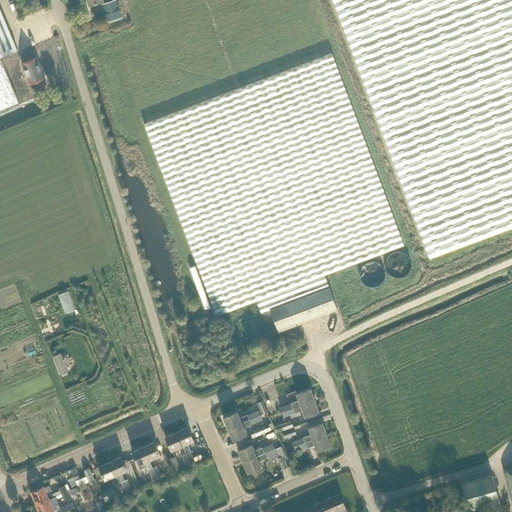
[(121,16),(115,0),(113,0),(102,4),(107,21),(121,16)]
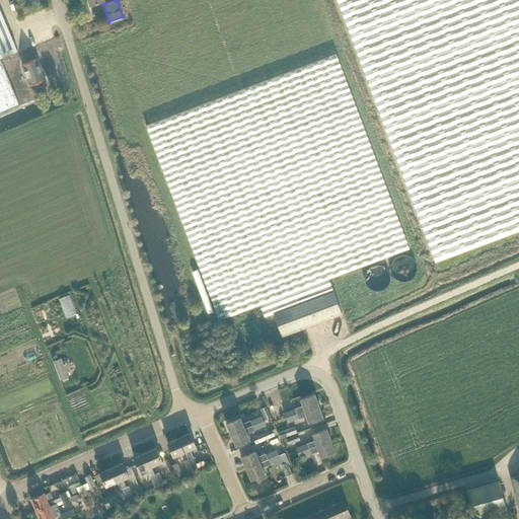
[(518,0),(337,0),(435,262),(518,229),(518,0)]
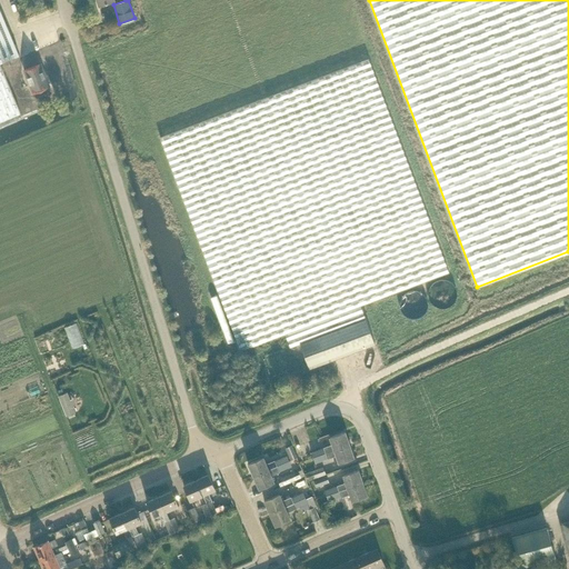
[(0,121),(20,113),(0,65),(0,63),(19,56),(0,10),(0,121)]
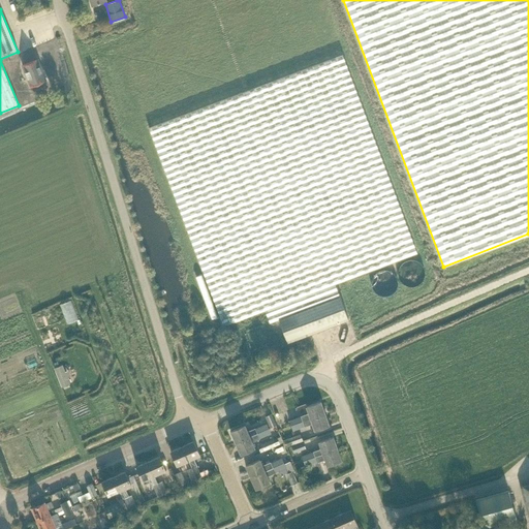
[(416,253),(342,55),(149,128),(201,268),(216,306),(223,325),(265,310),(270,322),(278,319),(287,342),(348,319),(343,306),(335,284),(416,253)]
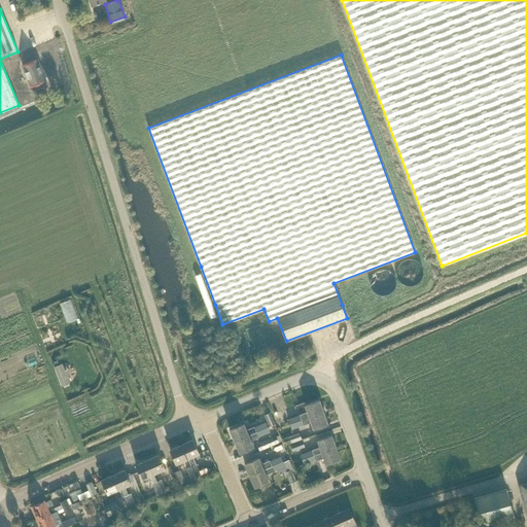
[(22,66),(30,86),(46,80),(38,59),(22,66)]
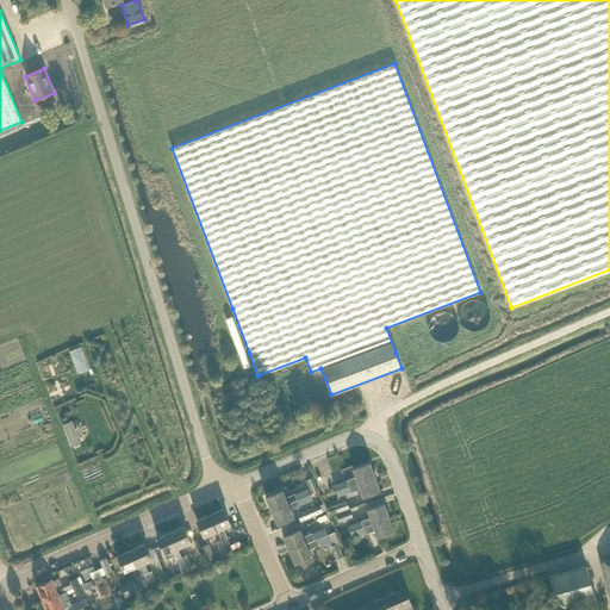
[(20,95),(13,99),(19,112),(25,109),(20,95)]
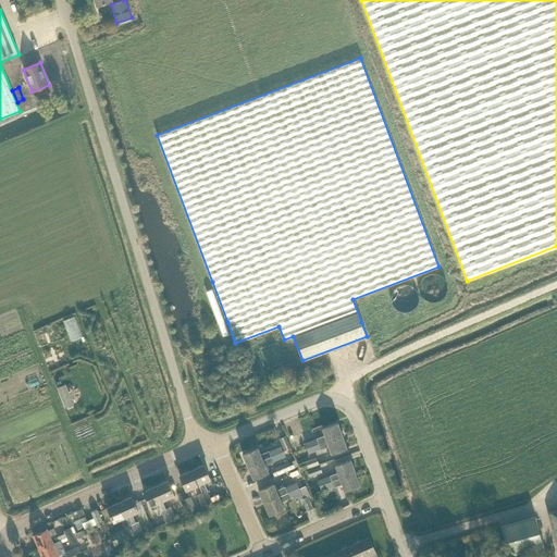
[(230,333),(213,289),(208,292),(224,335),(230,333)]
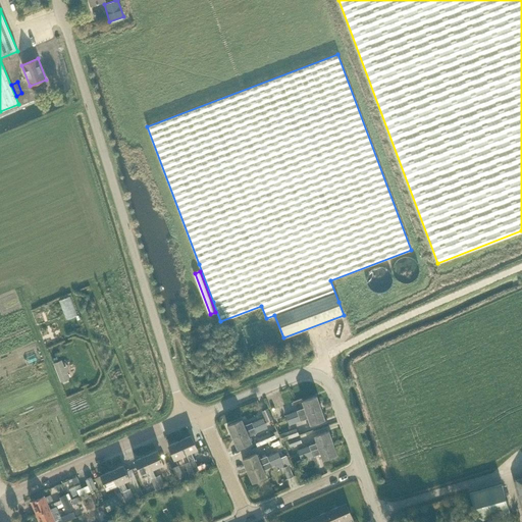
[(66,316),(77,313),(71,294),(60,297),(66,316)]
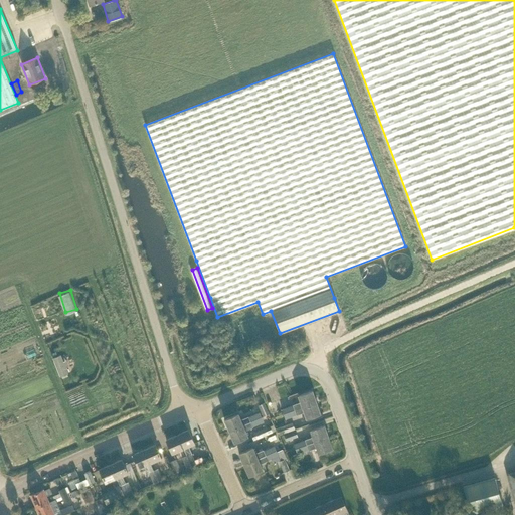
[(53,358),(60,377),(67,374),(65,368),(60,355),(53,358)]
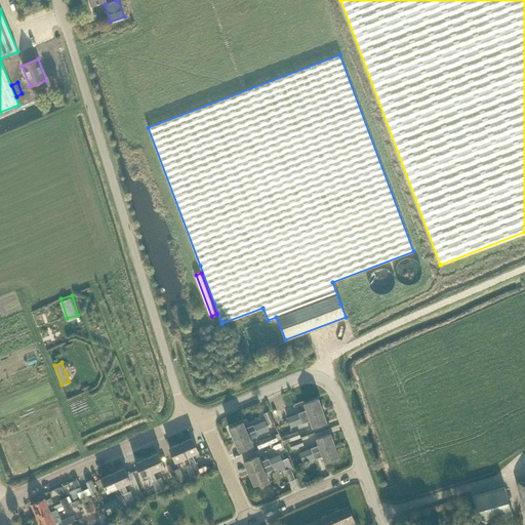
[(322,410),(318,399),(304,404),(306,410),(298,413),(287,417),(288,422),(322,410)]
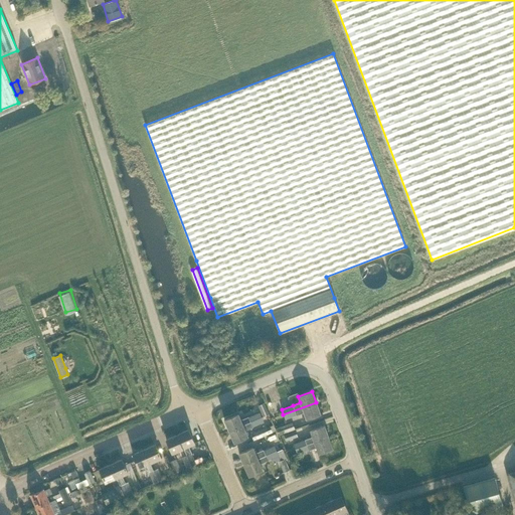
[(269,414),(264,402),(258,405),(263,416),(269,414)]
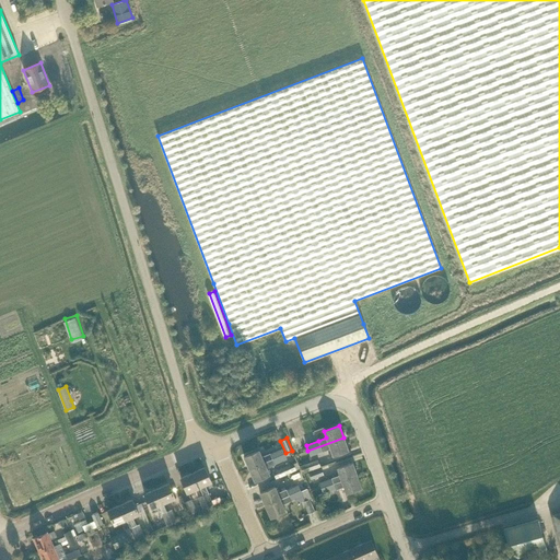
[(333,455),(348,451),(343,438),(307,451),(310,456),(322,452),(330,448),(333,455)]
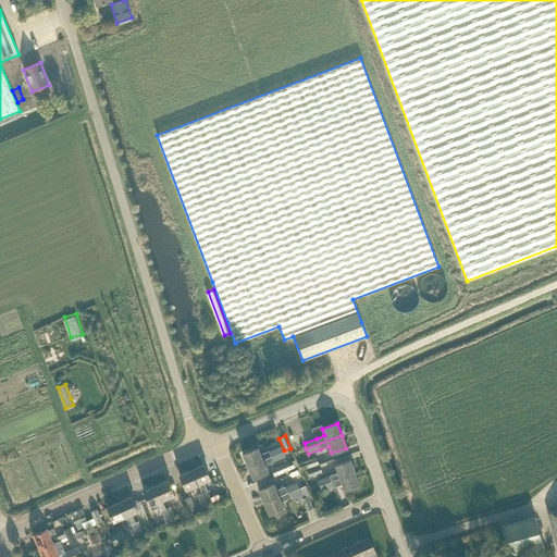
[(243,455),(248,467),(283,452),(281,446),(260,455),(257,448),(243,455)]
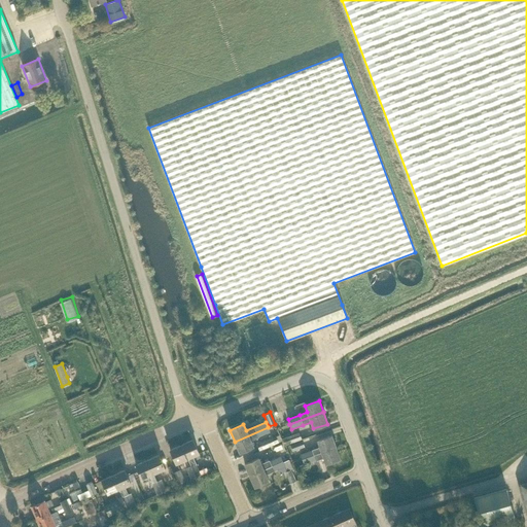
[(235,442),(240,453),(253,447),(251,441),(258,437),(258,436),(270,432),(268,427),(235,442)]
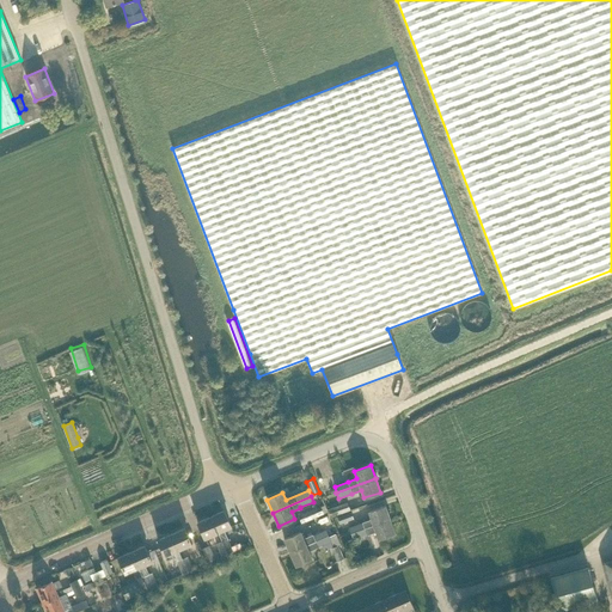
[(350,509),(347,502),(334,508),(328,510),(330,518),(350,509)]
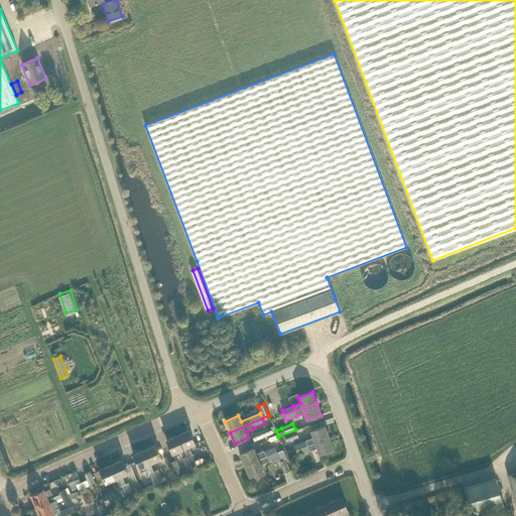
[(254,441),(267,435),(273,433),(276,431),(273,425),(251,435),(254,441)]
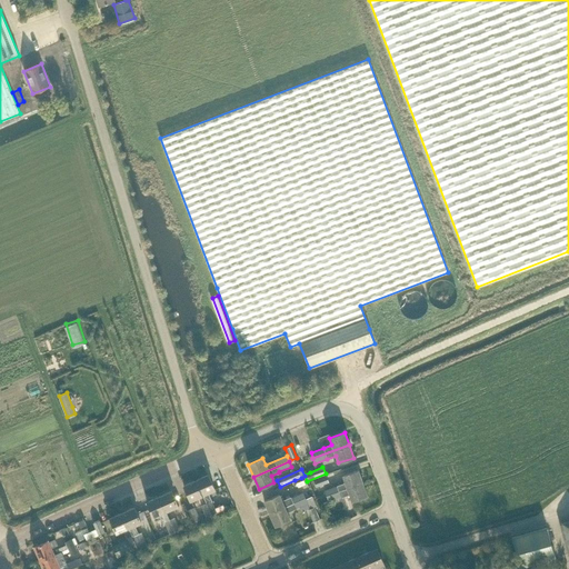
[(362,482),(358,470),(342,476),(345,482),(337,486),(325,490),(326,496),(362,482)]
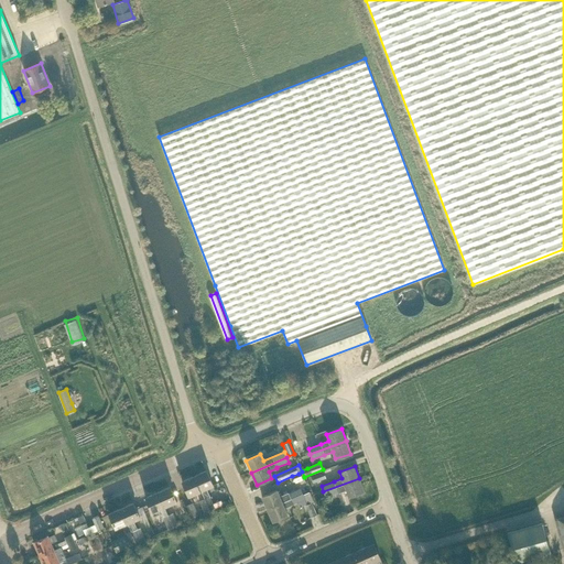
[(206,488),(213,486),(206,470),(194,476),(201,490),(204,499),(209,497),(206,488)]
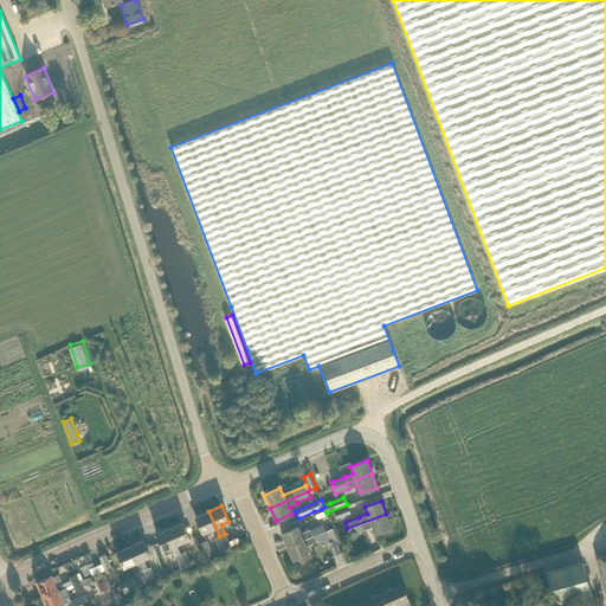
[(334,511),(336,519),(349,514),(347,507),(334,511)]
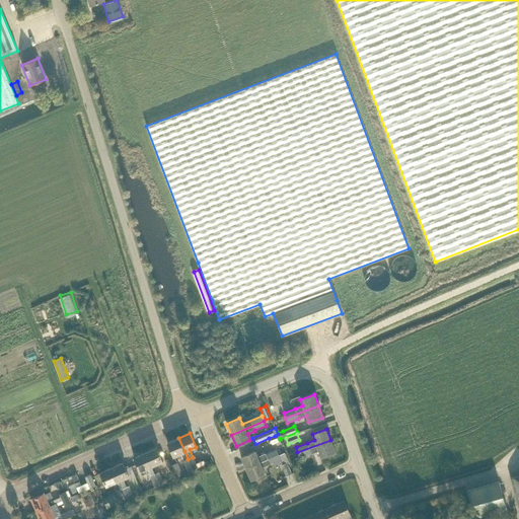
[(184,451),(178,438),(167,443),(173,456),(184,451)]
